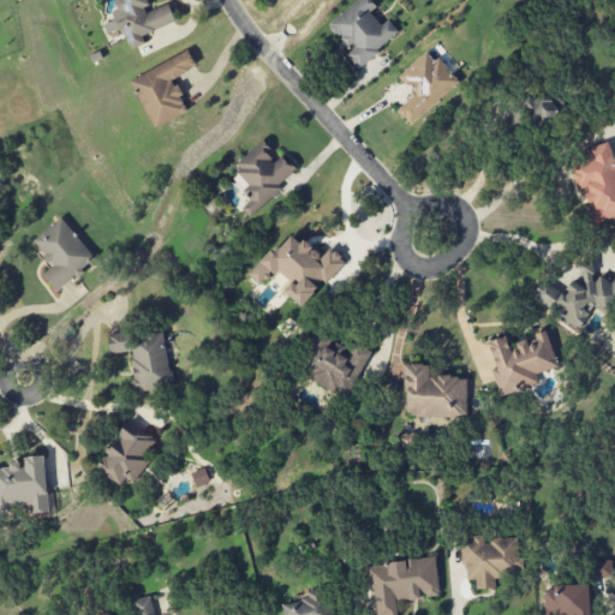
[(175,23),(168,4),(153,9),(149,0),(115,0),(121,15),(102,22),(107,35),(123,30),(130,49),(145,43),(142,35),(175,23)]
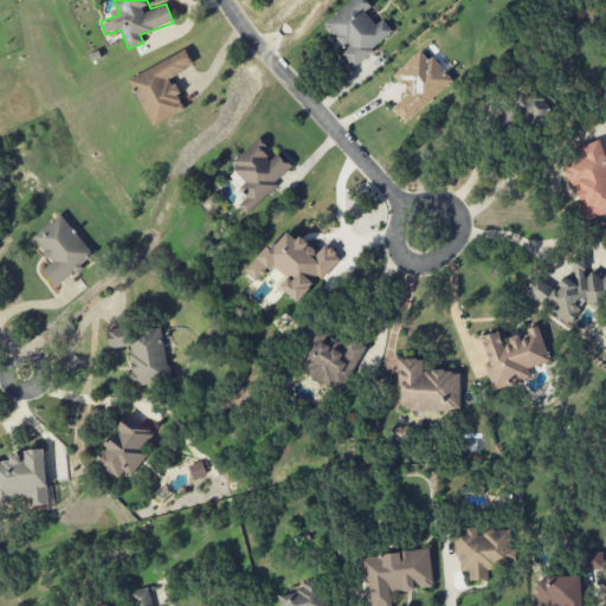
[(354,0),(323,23),(342,50),(340,52),(350,66),(394,36),(382,19),(374,26),(365,12),(371,7),(365,0),(354,0)]
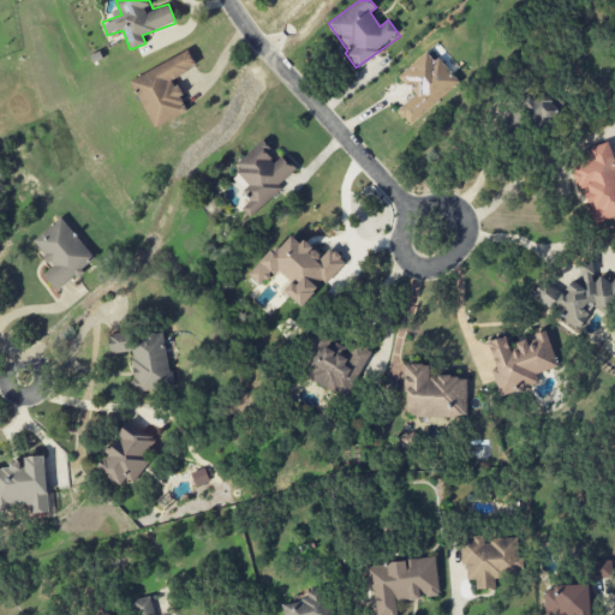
[(458,85),(430,51),(398,76),(415,96),(396,111),(408,125),(458,85)]
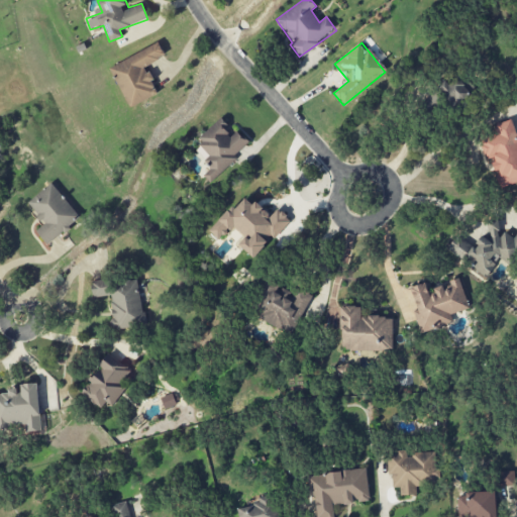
[(145,67),(165,57),(159,43),(109,68),(129,108),(159,94),(145,67)]
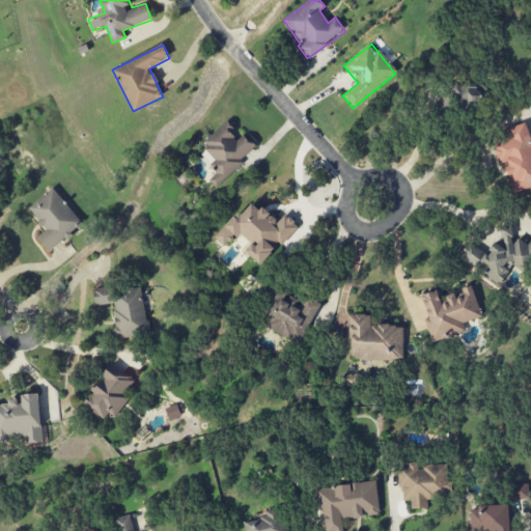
[(450,91),(465,110),(482,96),(469,78),(450,91)]
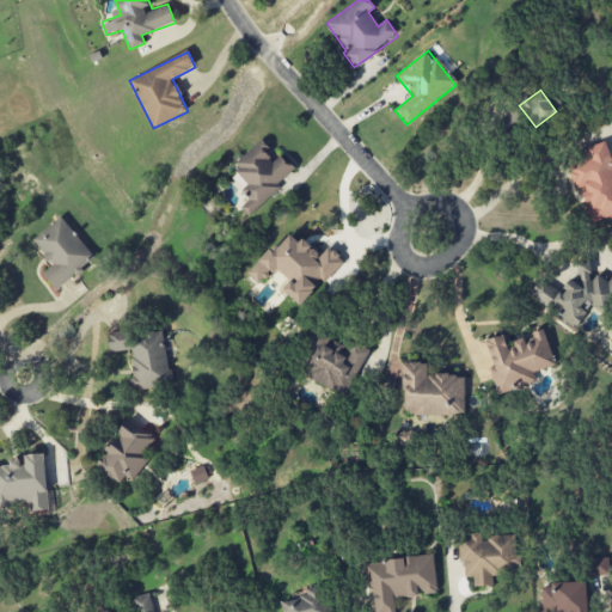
[(254,196),(240,208),(246,215),(295,173),(281,155),(276,159),(261,141),(230,167),(254,196)]
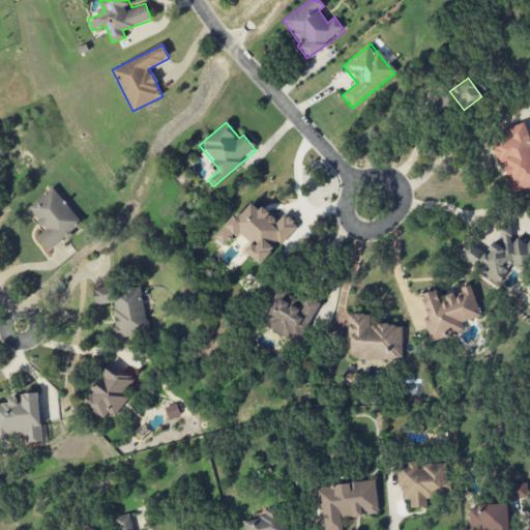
[(510,190),(529,185),(529,140),(528,141),(524,123),(506,127),(509,139),(492,143),(497,164),(504,163),(510,190)]
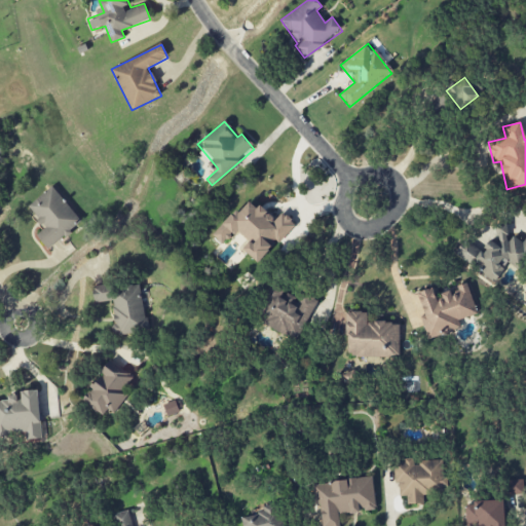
[(82,222),(52,186),(28,207),(45,228),(36,235),(48,250),(82,222)]
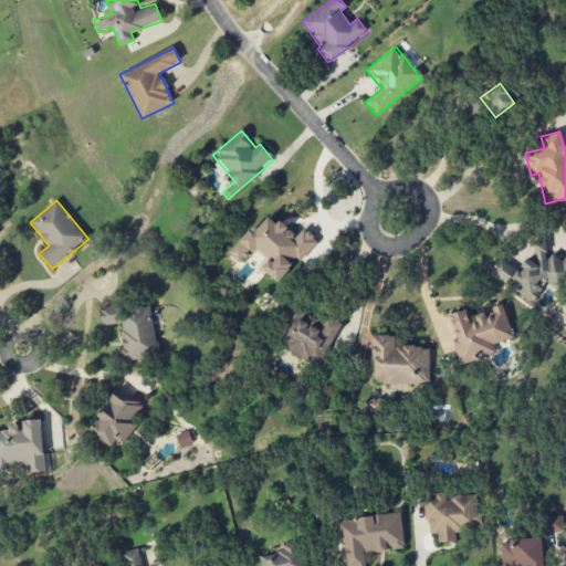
[(317,242),(304,229),(296,237),(280,220),(276,224),(266,215),(230,252),(240,262),(255,247),(269,260),(261,266),(278,283),(317,242)]
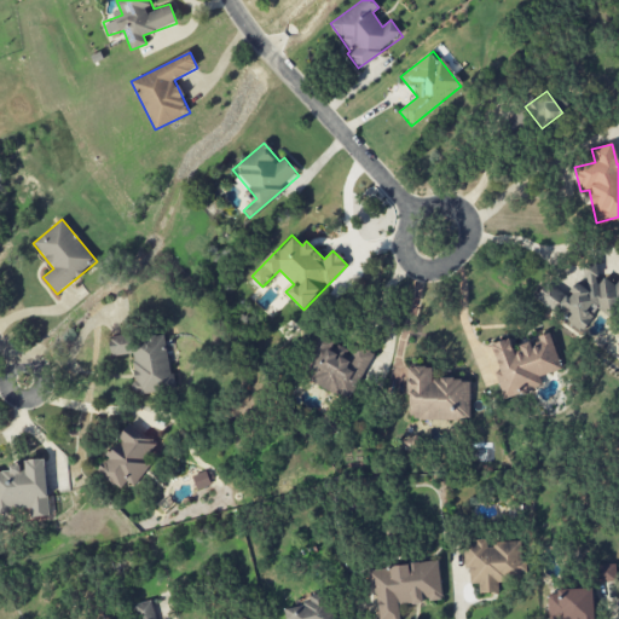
[(538,293),(574,334),(601,310),(608,318),(618,307),(618,304),(618,281),(613,285),(605,276),(603,276),(590,261),(578,273),(582,278),(562,296),(550,282),(538,293)]
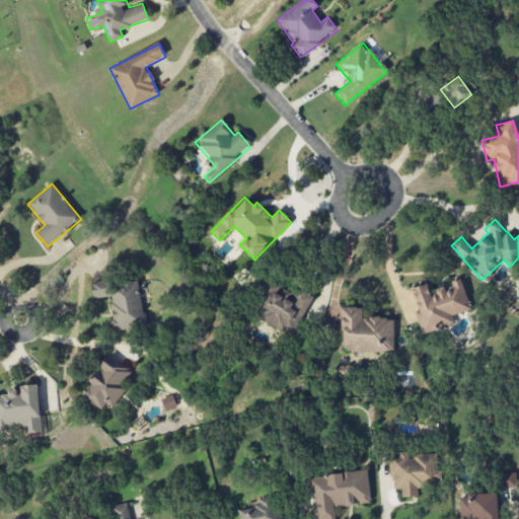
[(110,297),(114,329),(143,327),(139,279),(92,283),(93,299),(110,297)]
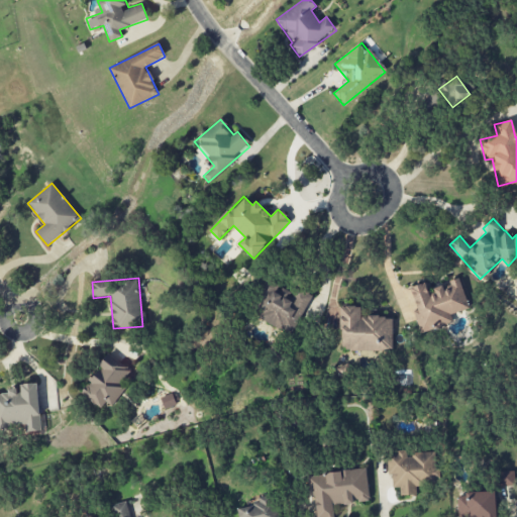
[(469,309),(459,280),(429,289),(427,282),(410,288),(417,310),(413,311),(419,332),(452,322),(450,314),(469,309)]
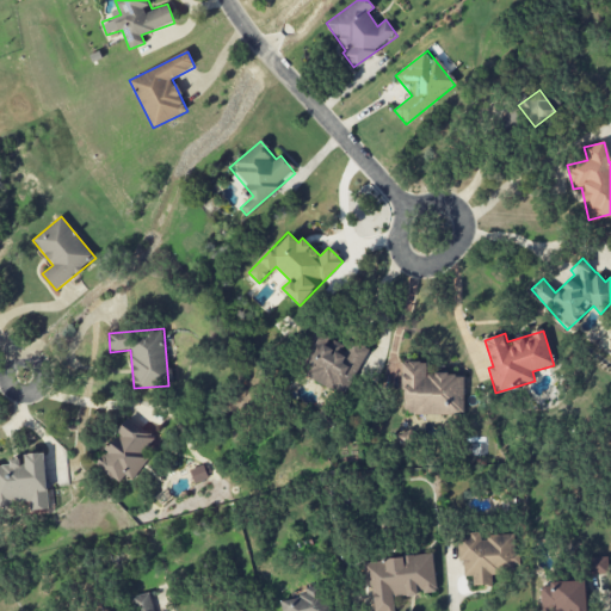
[(303,350),(321,400),(350,389),(345,375),(371,365),(363,343),(345,350),(341,340),(323,346),(321,343),(303,350)]
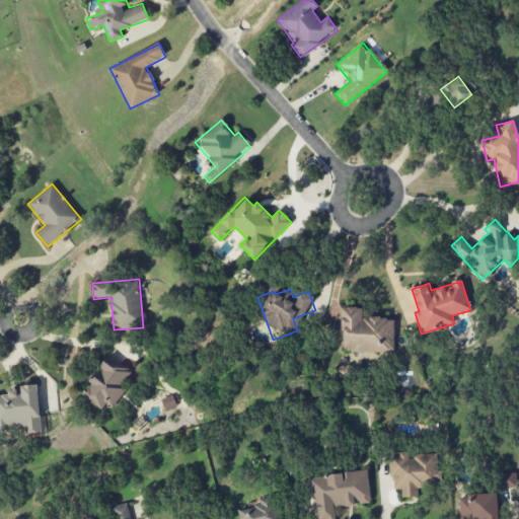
[(342,352),(393,352),(393,318),(362,318),(362,307),(342,307),(342,352)]
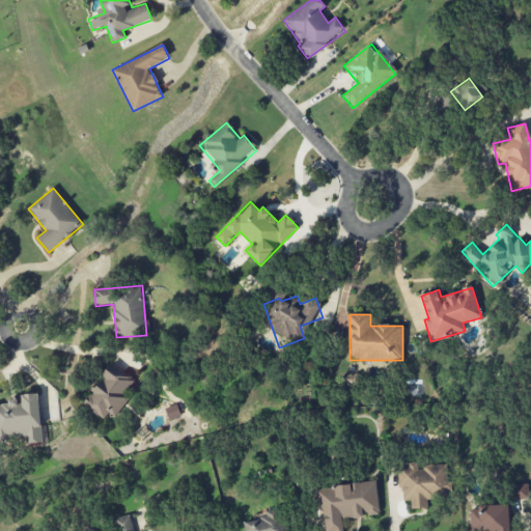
[(135,381),(111,363),(102,375),(103,376),(91,392),(83,406),(104,420),(109,412),(115,417),(131,396),(127,393),(135,381)]
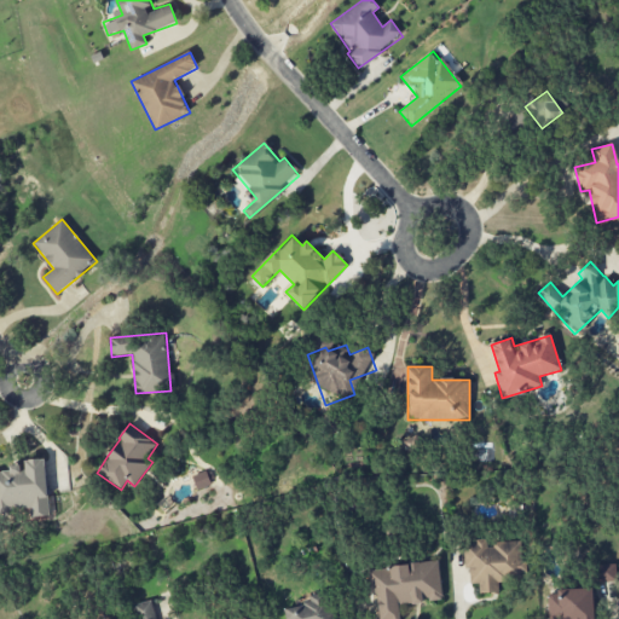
[(48,516),(45,458),(23,460),(23,464),(9,466),(10,470),(0,470),(0,510),(27,509),(28,518),(48,516)]
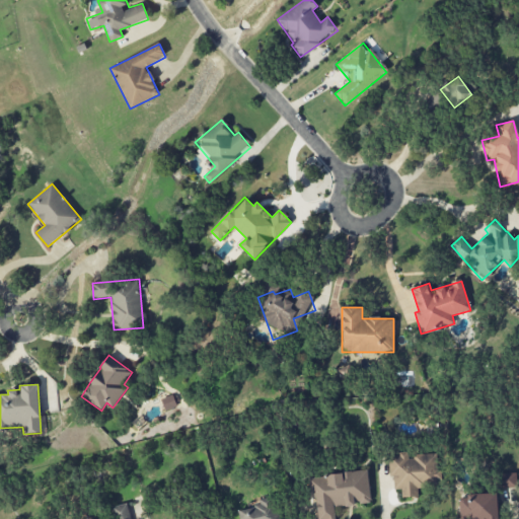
[(437,455),(408,456),(408,454),(388,454),(389,476),(393,476),(393,490),(401,490),(401,498),(418,497),(418,487),(438,486),(437,455)]
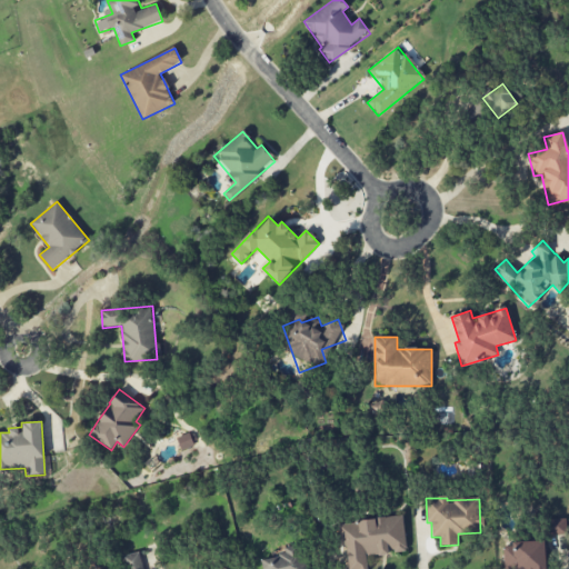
[(339,523),(341,545),(346,545),(348,568),(367,568),(366,557),(389,553),(389,552),(406,550),(402,516),(339,523)]
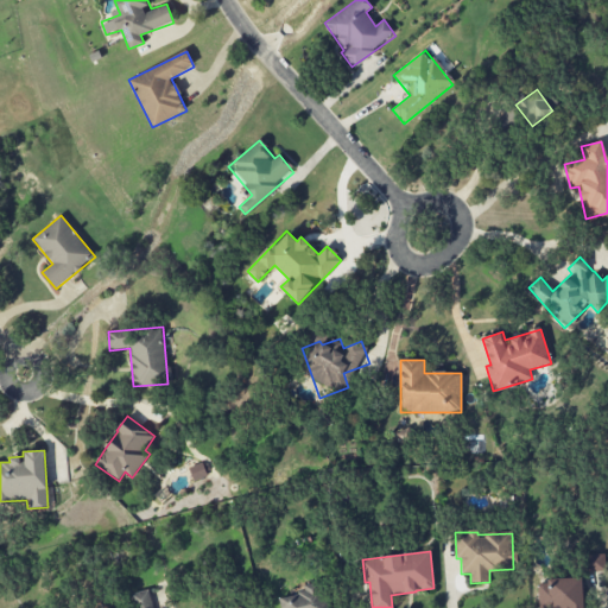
[(589,572),(603,571),(603,555),(589,555),(589,572)]
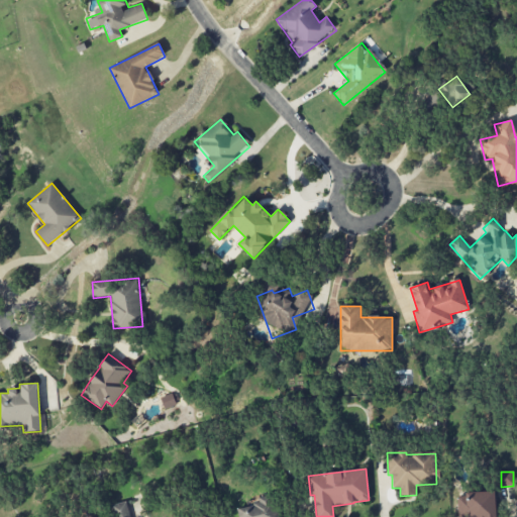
[(456,494),(457,516),(495,516),(495,492),(456,494)]
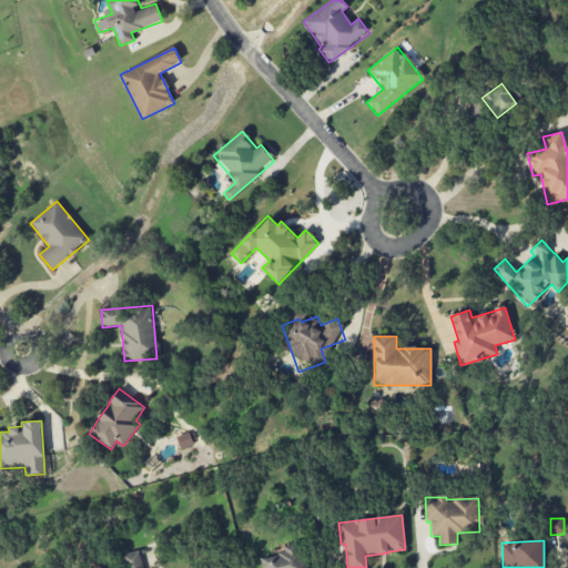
[(261,559),(262,567),(306,567),(301,543),(284,547),(285,553),(261,559)]
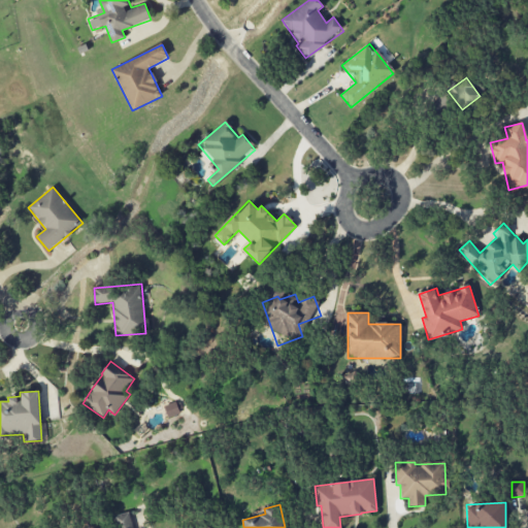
[(132,527),(130,513),(114,516),(116,527),(132,527)]
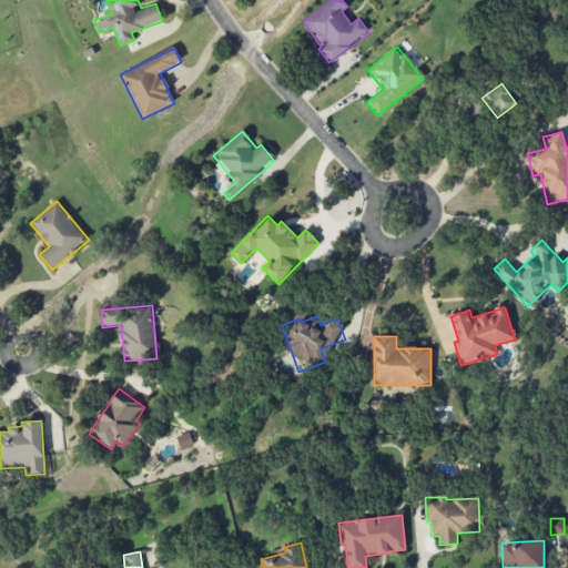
All buildings are outlined.
